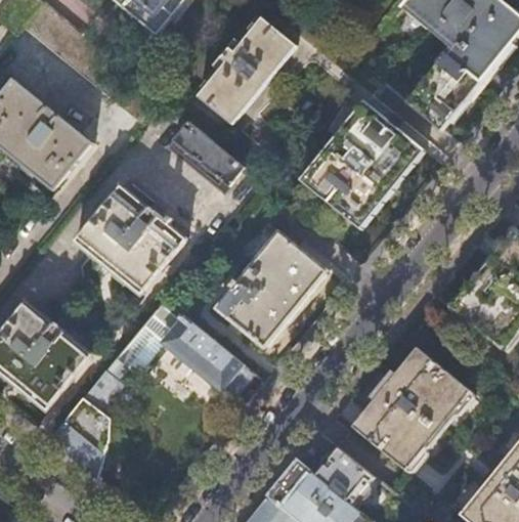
[(0,22),(15,34),(22,27),(41,1),(40,0),(4,0),(0,5),(0,22)]
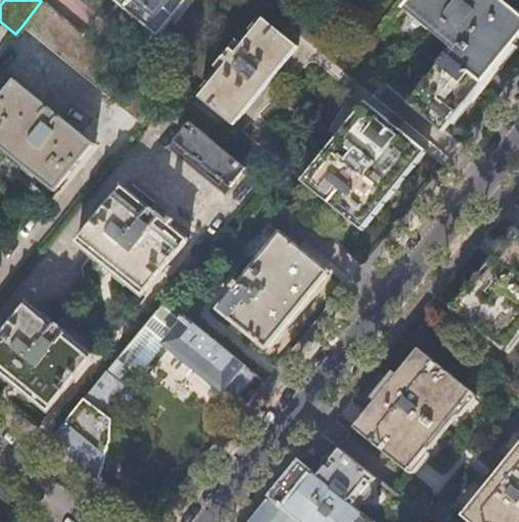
[(111,0),(153,35),(180,0),(111,0)]
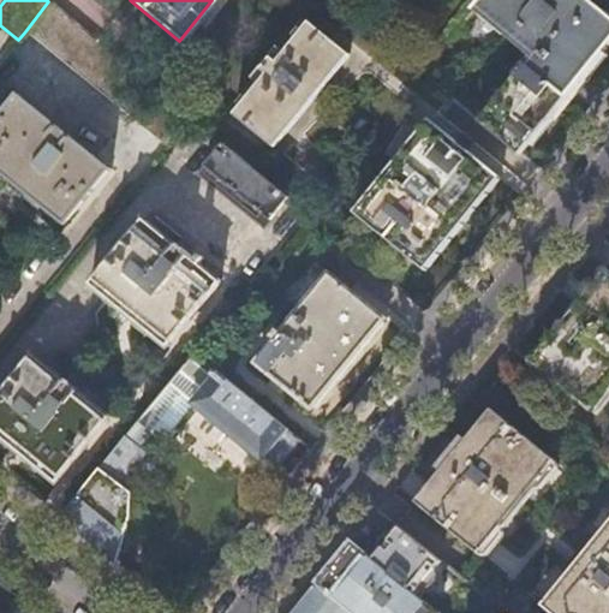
[(475,117),(517,152),(545,118),(598,52),(608,37),(608,17),(587,0),(475,0),(469,9),(525,54),(475,117)]
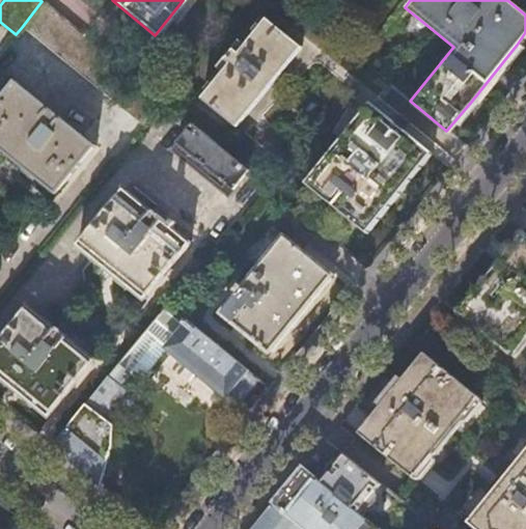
[(22,27),(142,124),(162,101),(42,1),(22,27)]
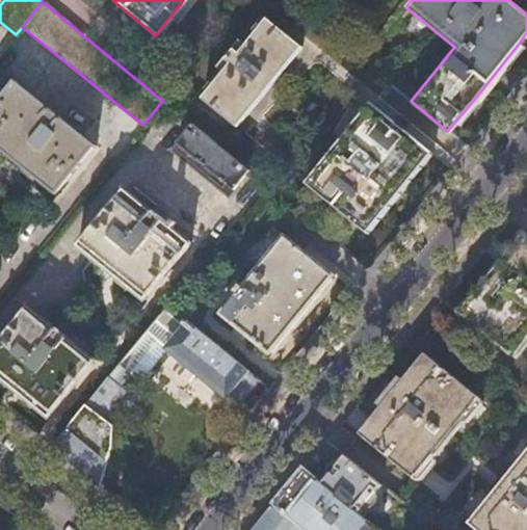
[(198,97),(233,125),(298,45),(264,17),(243,43),(239,40),(217,67),(220,69),(198,97)]
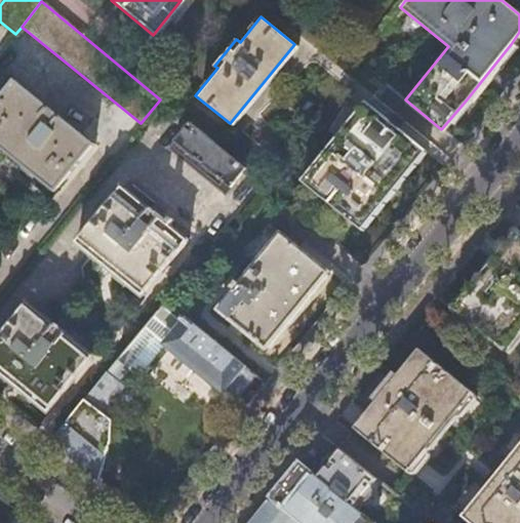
[(0,149),(51,192),(92,143),(0,67),(0,149)]
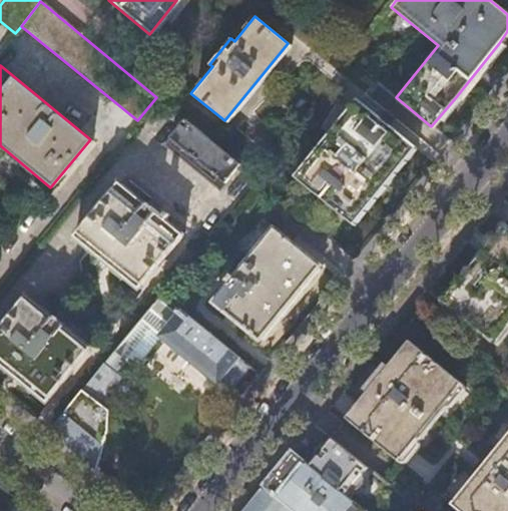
[(355,99),(293,176),(351,224),(362,211),(400,164),(414,147),(355,99)]
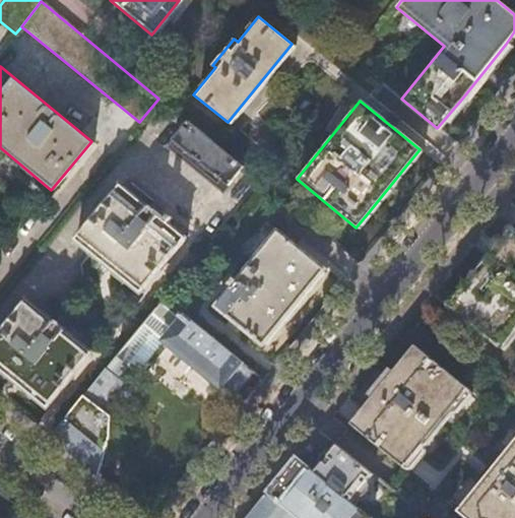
[(219,190),(239,165),(184,119),(164,144),(219,190)]
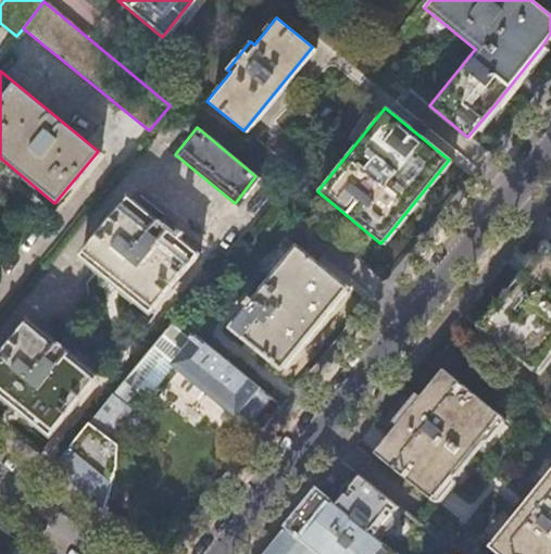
[(154,221),(125,196),(78,253),(148,311),(196,253),(166,229),(172,222),(161,213),(154,221)]
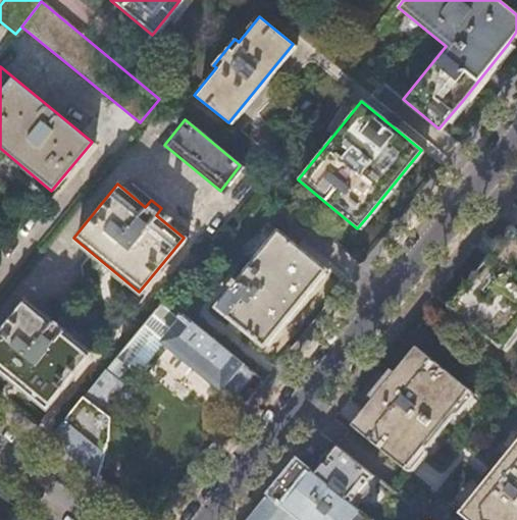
[(313,281),(324,268),(277,230),(215,306),(262,345),(285,317),(313,281)]
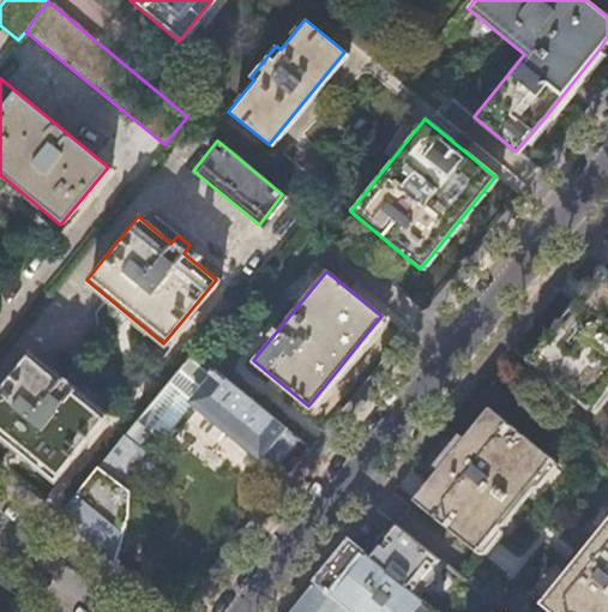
[(0,437),(31,462),(53,479),(106,414),(73,387),(79,379),(68,370),(61,378),(28,352),(0,385),(0,437)]
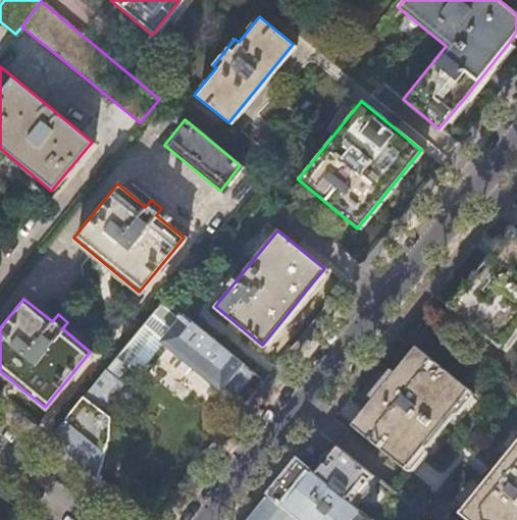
[(252,373),(161,299),(141,324),(160,341),(189,364),(201,374),(219,390),(221,385),(234,395),(239,388),(248,377),(252,373)]
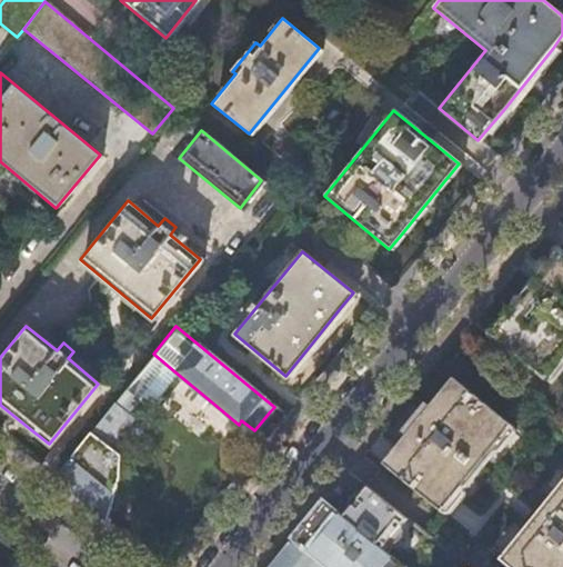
[(380,463),(438,510),(451,494),(508,425),(450,377),(418,416),(394,445),(380,463)]
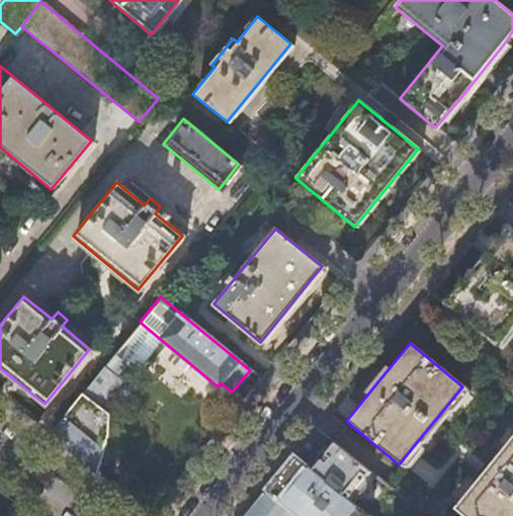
[(113,354),(82,393),(97,405),(98,406),(109,392),(112,394),(120,383),(118,380),(118,379),(112,374),(122,362),(113,354)]
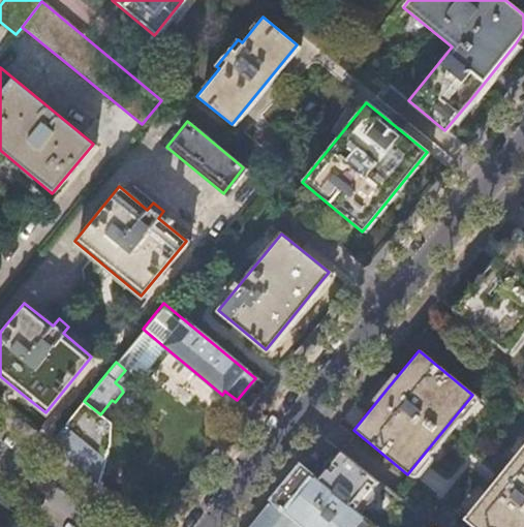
[(516,396),(510,391),(502,399),(509,404),(516,396)]
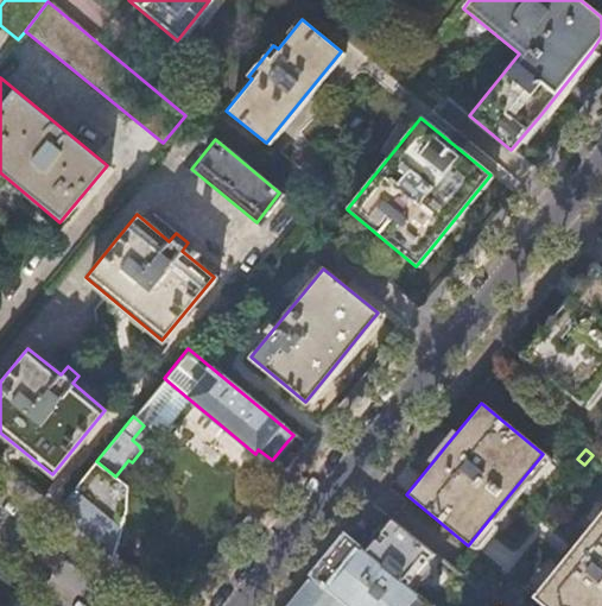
[(57,510),(112,555),(126,510),(127,486),(115,477),(114,475),(96,461),(57,510)]
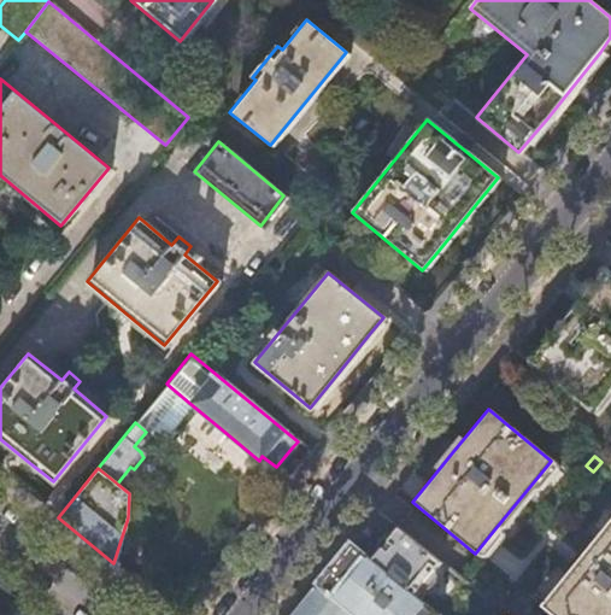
[(610,614),(610,517),(585,550),(582,552),(538,605),(550,614),(610,614)]
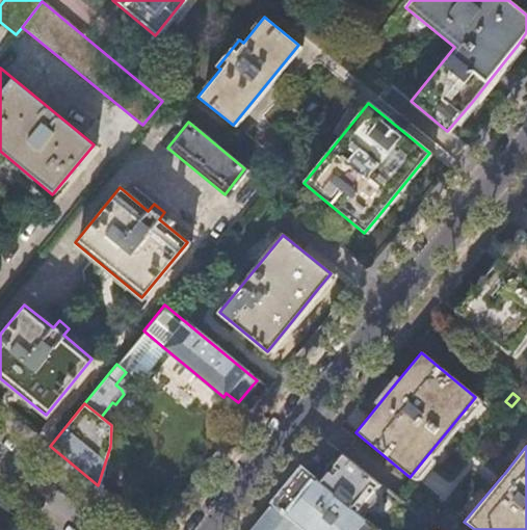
[(357,512),(378,485),(341,454),(331,467),(319,481),(357,512)]
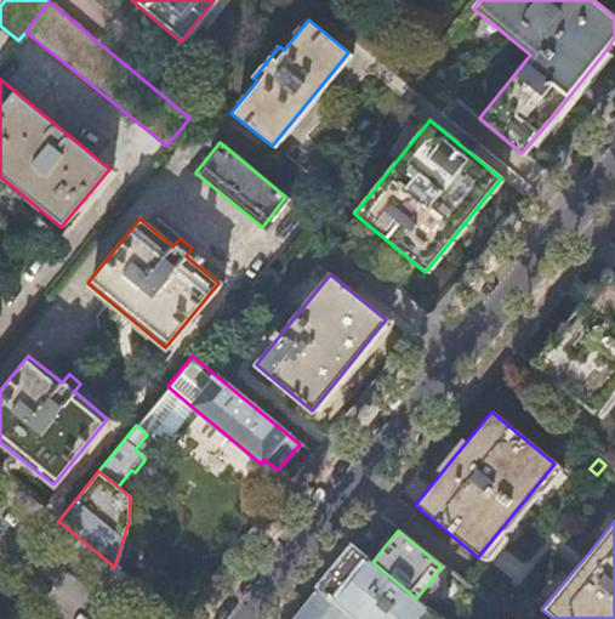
[(440,618),(437,615),(416,598),(373,562),(351,545),(317,588),(354,618),(356,618),(440,618)]
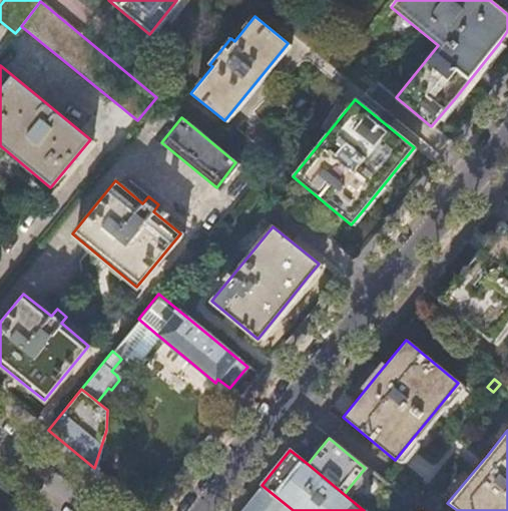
[(292,510),(293,510),(262,485),(239,510),(292,510)]
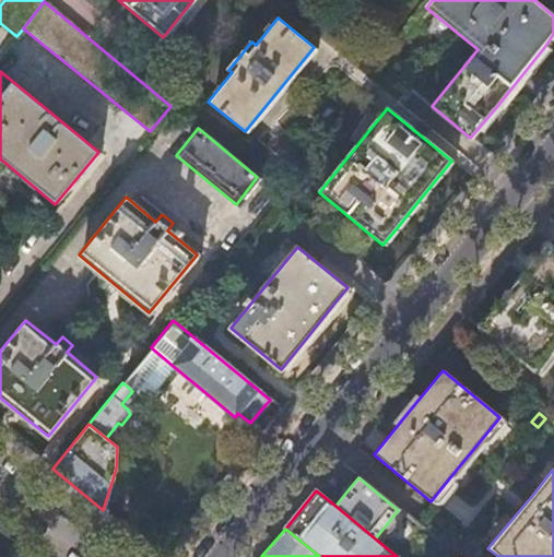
[(30,556),(0,532),(0,556),(30,556)]
